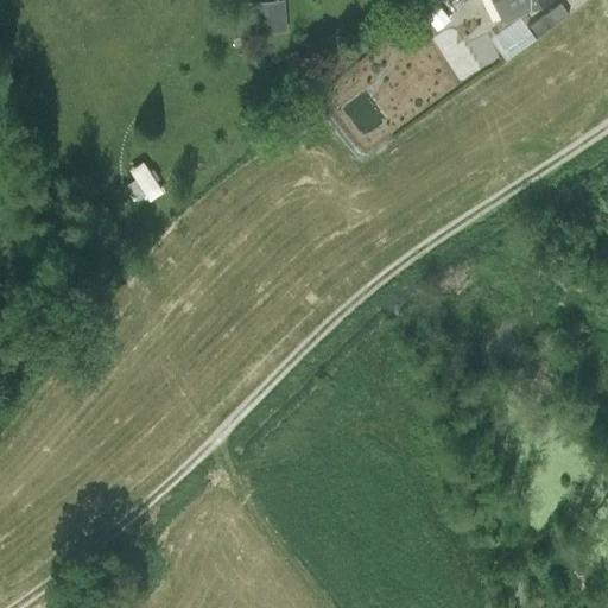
[(515,0),(494,0),(502,17),(520,8),(515,0)]
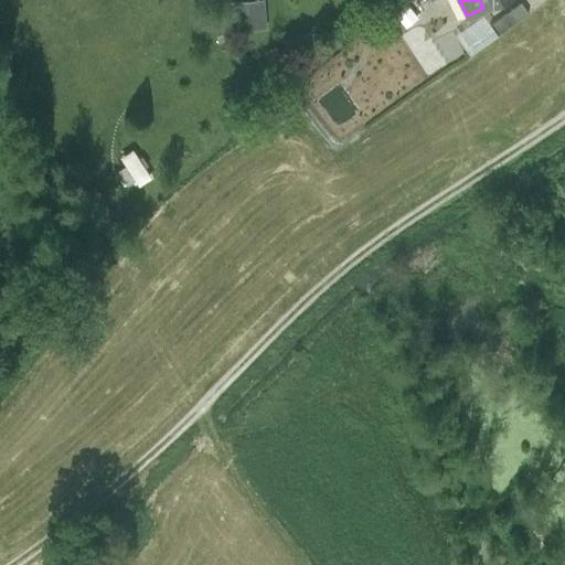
[(237,30),(264,29),(262,1),(235,2),(237,30)]
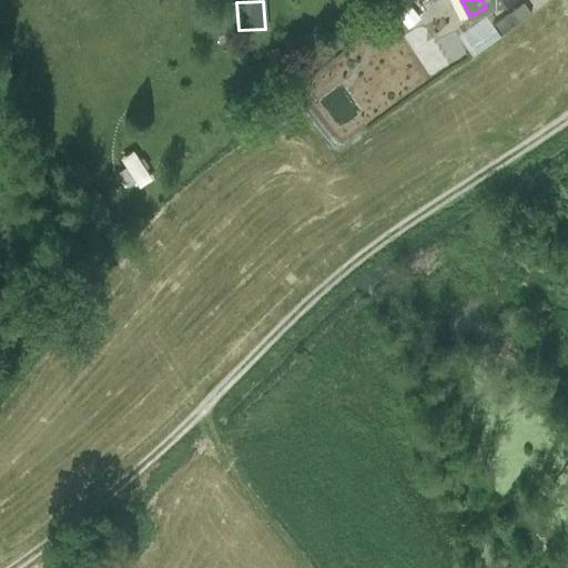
[(493,26),(500,36),(531,13),(524,2),(493,26)]
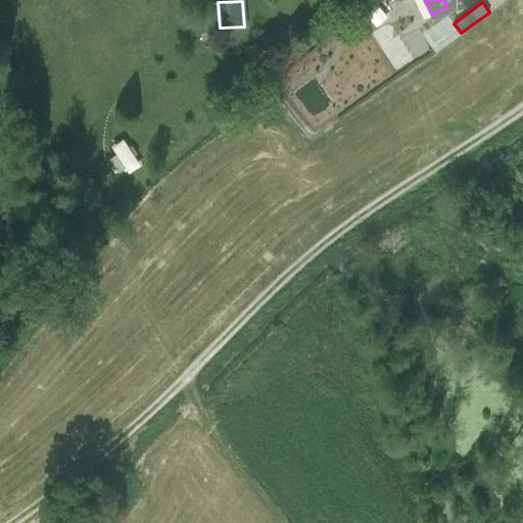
[(434,52),(461,33),(454,24),(446,14),(421,33),(434,52)]
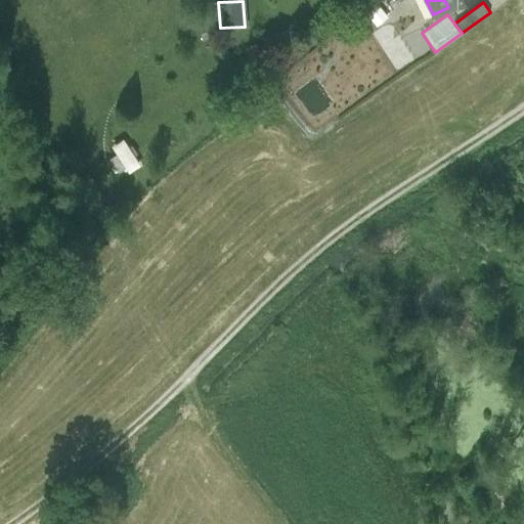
[(117,143),(130,168),(139,164),(132,149),(126,138),(117,143)]
